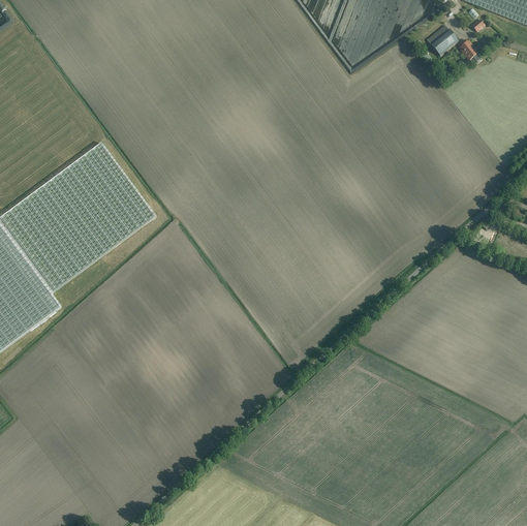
[(465,0),(526,24),(526,0),(465,0)]
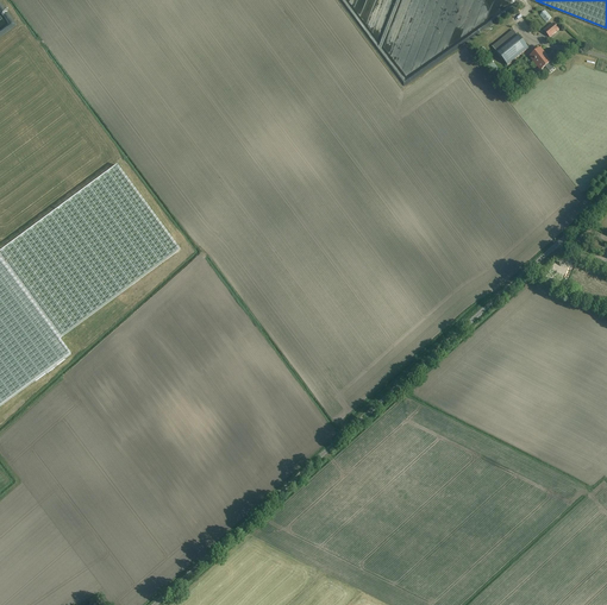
[(548,5),(542,10),(548,17),(554,12),(548,5)]
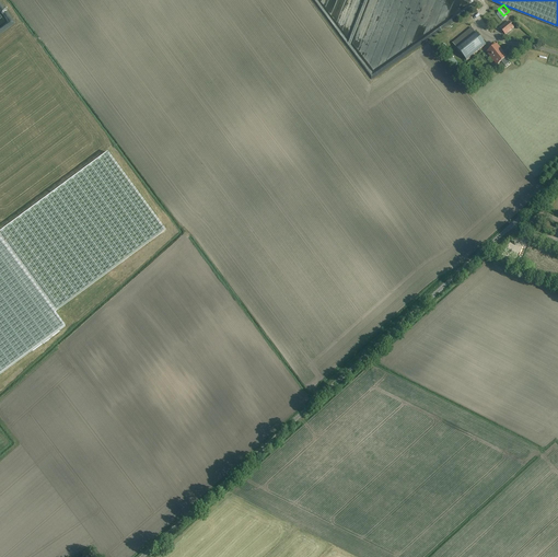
[(498,25),(503,32),(511,24),(507,19),(498,25)]
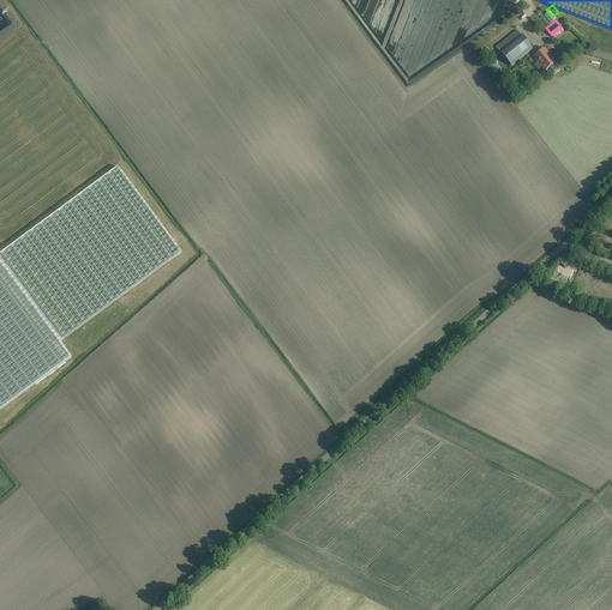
[(498,50),(509,62),(531,46),(520,32),(498,50)]
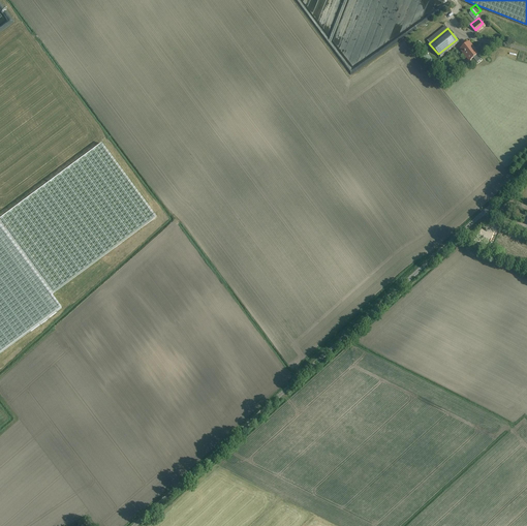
[(467,39),(460,44),(463,49),(463,50),(461,51),(465,56),(465,55),(468,58),(471,55),(475,60),(478,57),(475,52),(476,52),(471,45),(472,44),(467,39)]
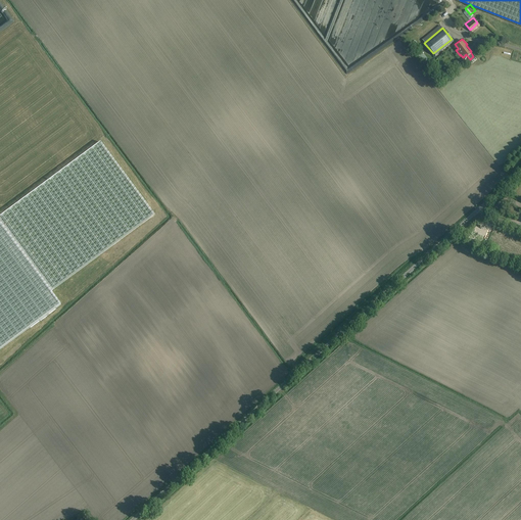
[(421,49),(426,56),(430,53),(425,46),(421,49)]
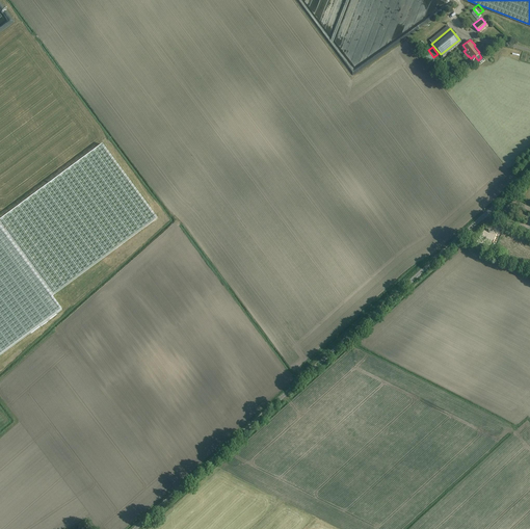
[(0,351),(59,308),(50,294),(155,216),(100,142),(0,216),(0,351)]
